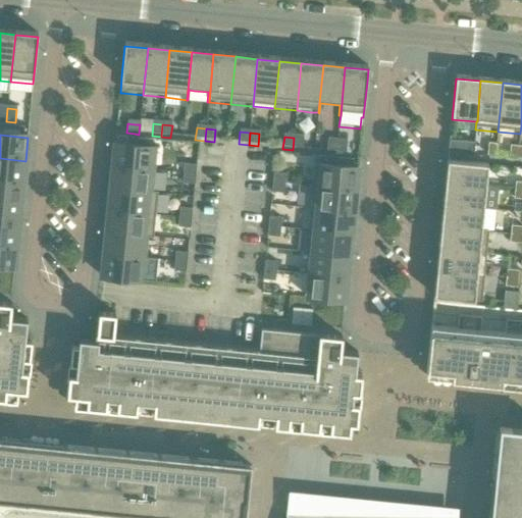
[(294,138),(293,150),(302,151),(302,150),(303,138),(294,138)]
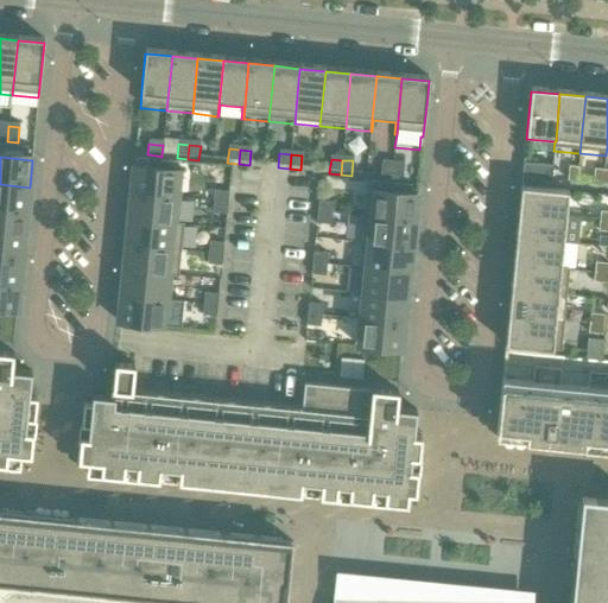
[(391,179),(392,179),(393,165),(381,164),(380,178),(391,179)]
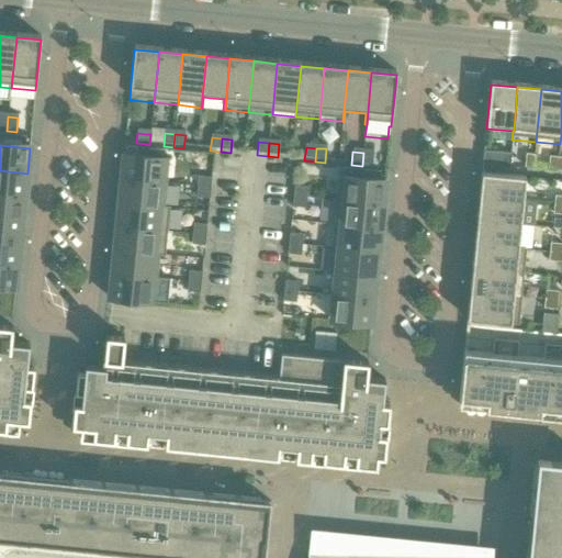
[(363,153),(362,166),(372,167),(373,154),(363,153)]
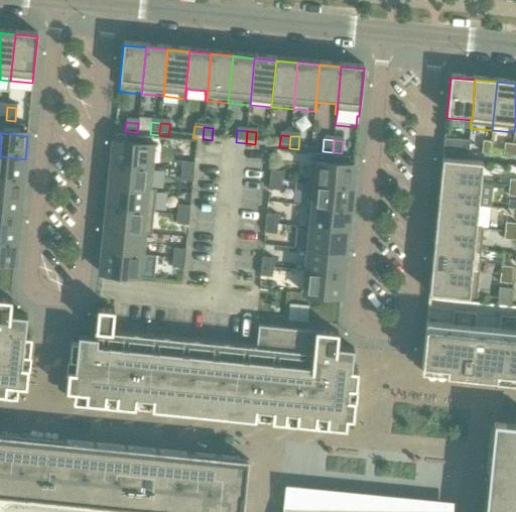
[(468,157),(468,156),(469,144),(470,144),(443,141),(442,154),(468,157)]
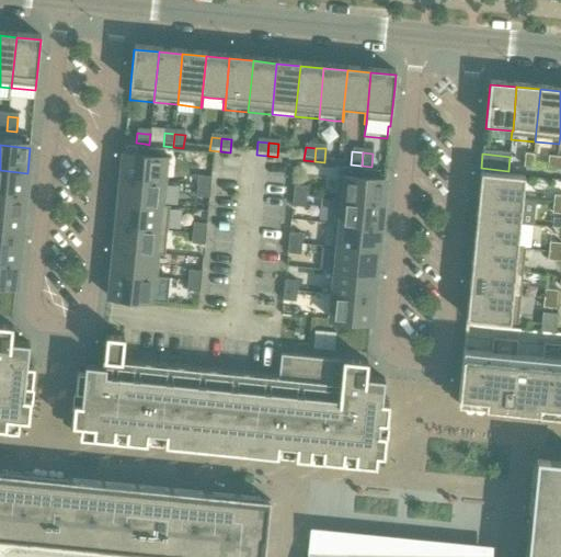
[(534,157),(525,156),(523,170),(531,171),(534,157)]
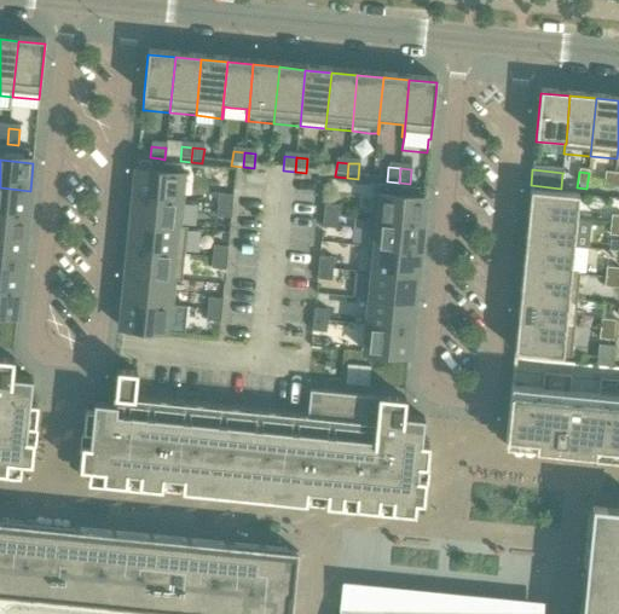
[(134,184),(133,201),(184,206),(186,179),(169,177),(138,174),(136,173),(134,184)]
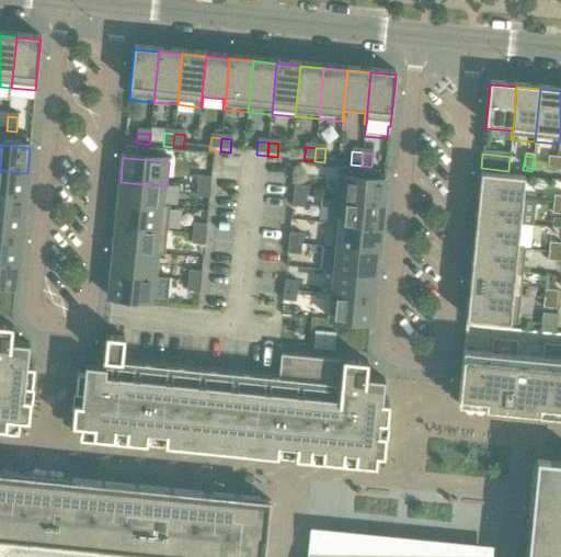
[(547,172),(556,173),(557,160),(548,159),(547,172)]
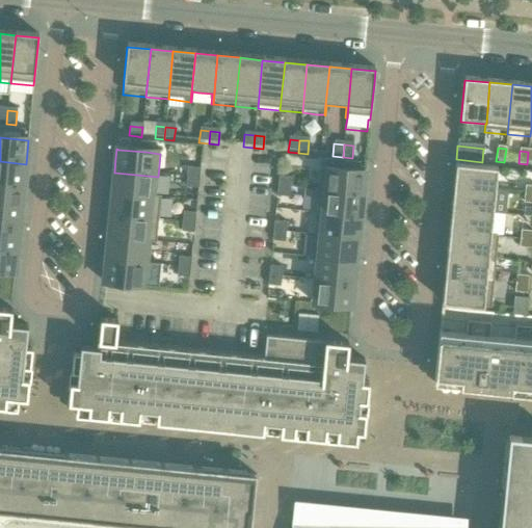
[(0,183),(24,186),(26,164),(0,161),(0,183)]
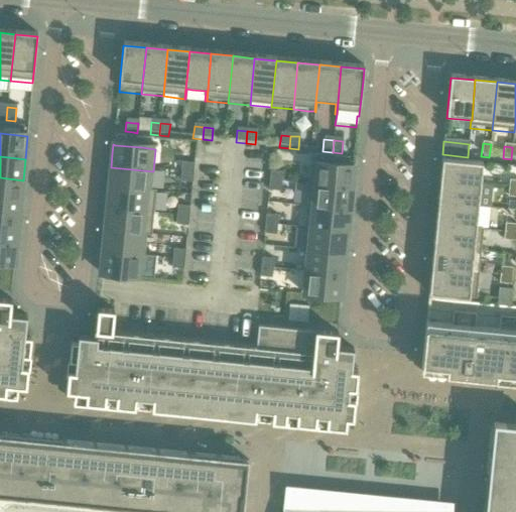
[(441,161),(439,184),(480,188),(482,165),(441,161)]
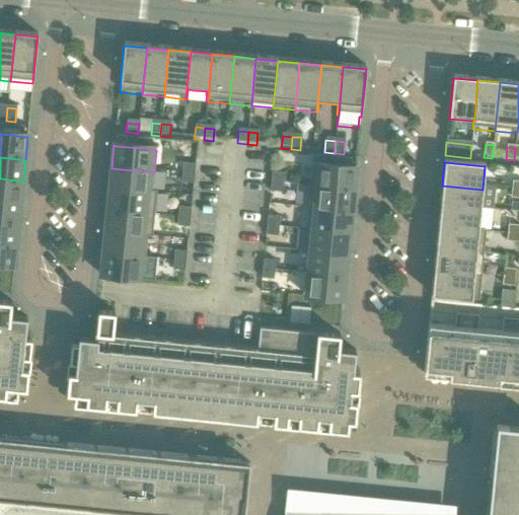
[(182,165),(181,175),(195,176),(196,167),(195,167),(182,165)]
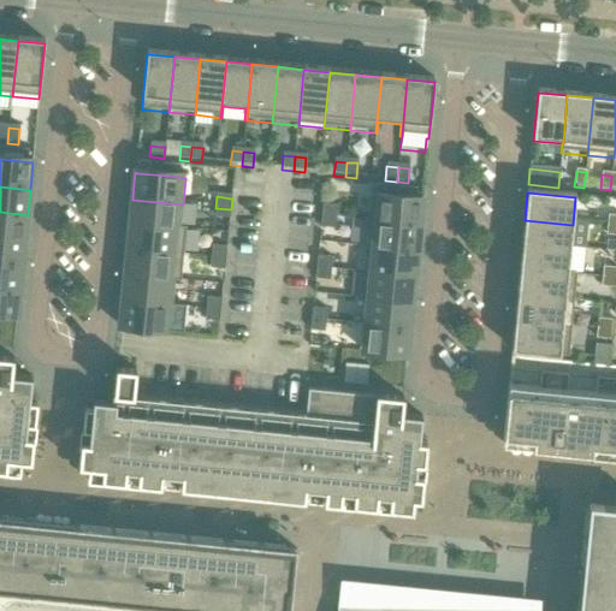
[(363,221),(363,223),(420,229),(422,201),(404,200),(379,197),(373,196),(372,196),(372,199),(369,223),(363,221)]
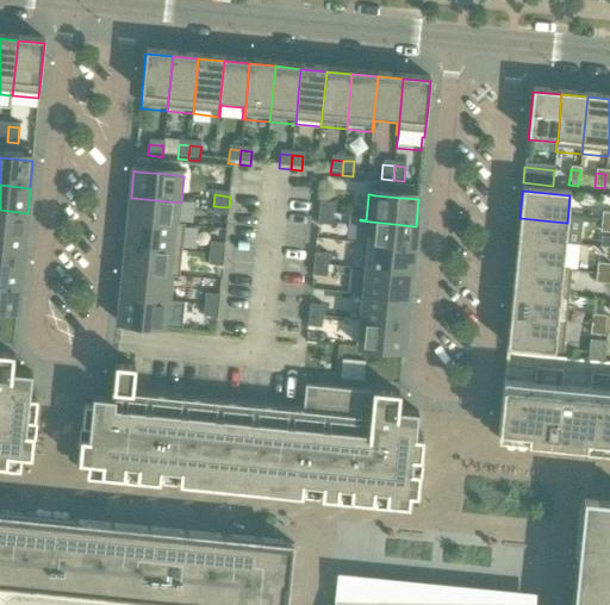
[(130,212),(129,224),(184,229),(184,228),(179,228),(181,203),(131,198),(130,209),(130,212)]
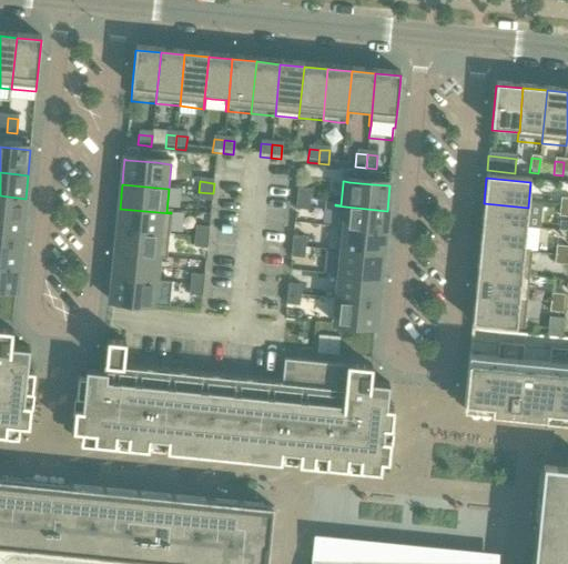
[(297,191),(296,202),(310,203),(311,192),(297,191)]
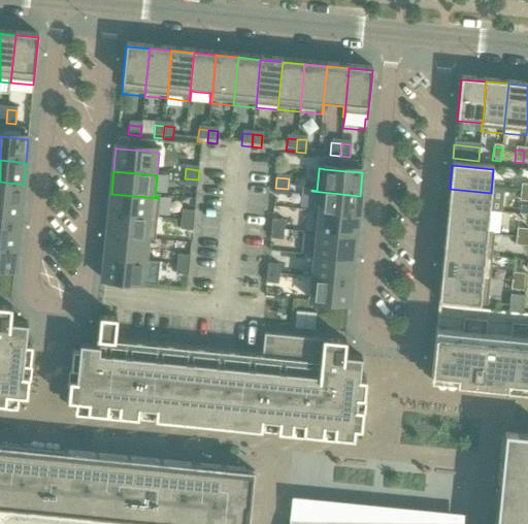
[(198,179),(185,178),(185,188),(196,190),(197,190),(198,179)]
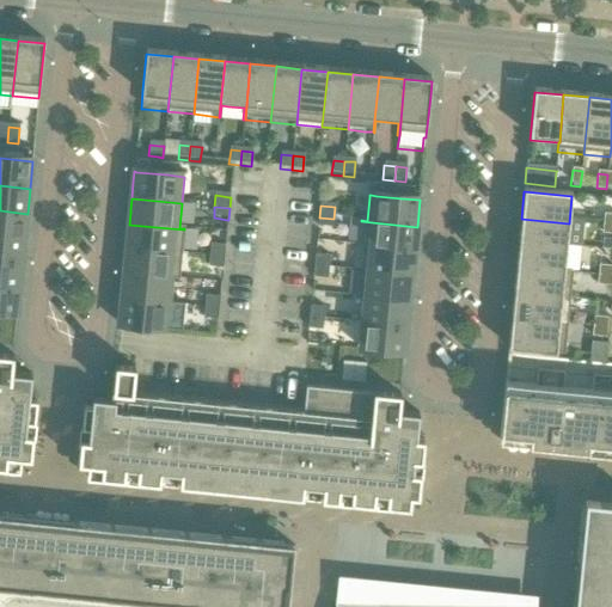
[(0,210),(0,237),(24,240),(28,214),(0,210)]
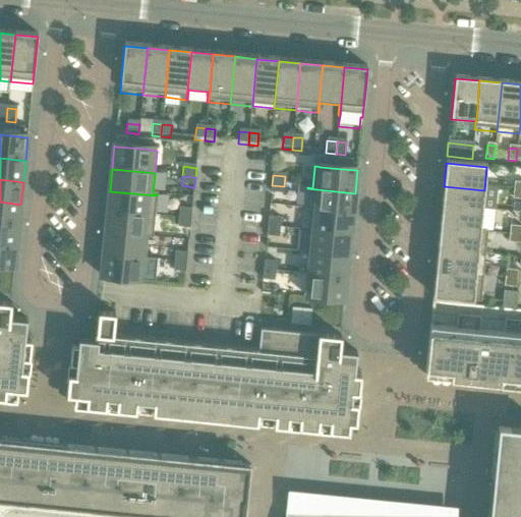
[(284,186),(272,185),(271,194),(283,195),(284,186)]
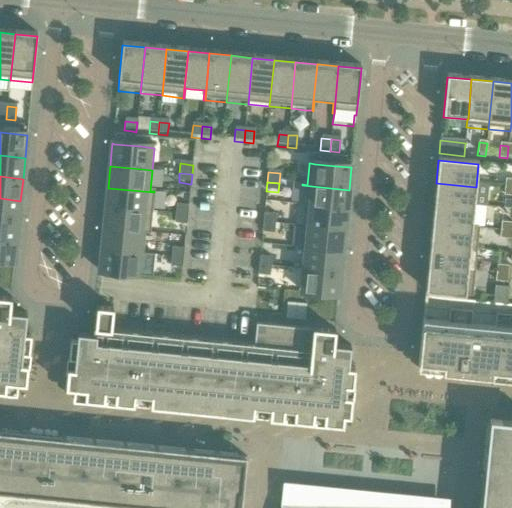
[(436,183),(434,204),(474,208),(476,187),(436,183)]
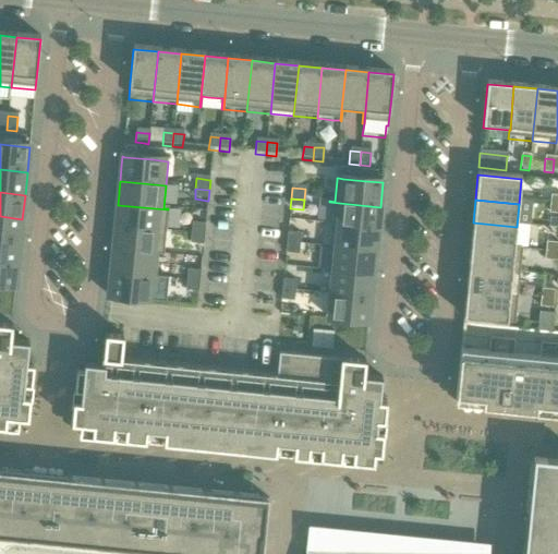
[(329,203),(327,226),(378,230),(380,207),(329,202),(329,203)]
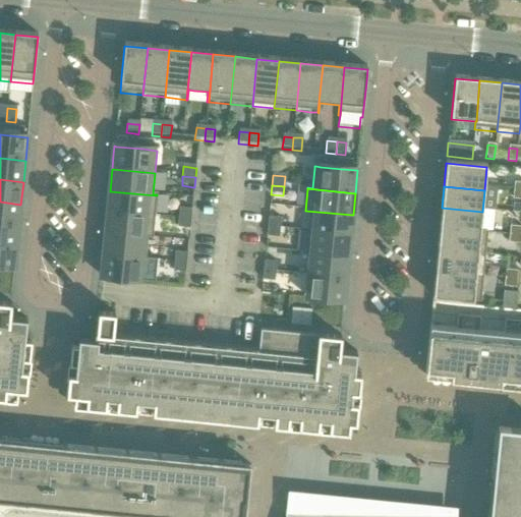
[(110,191),(108,213),(155,218),(157,195),(110,191)]
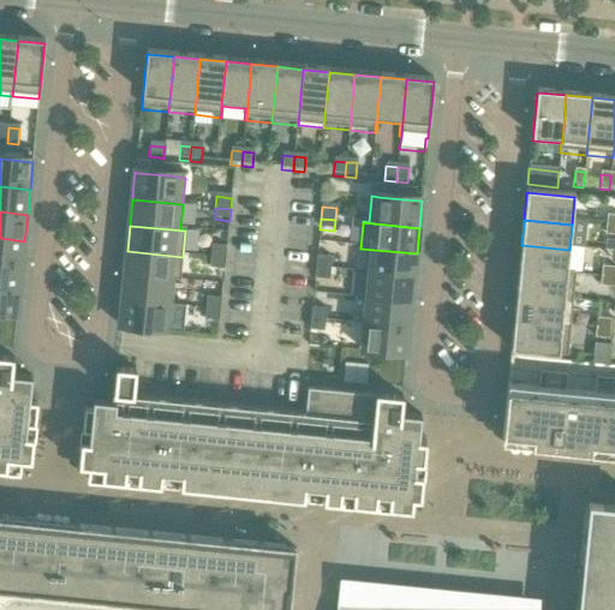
[(0,264),(22,267),(24,241),(0,238),(0,264)]
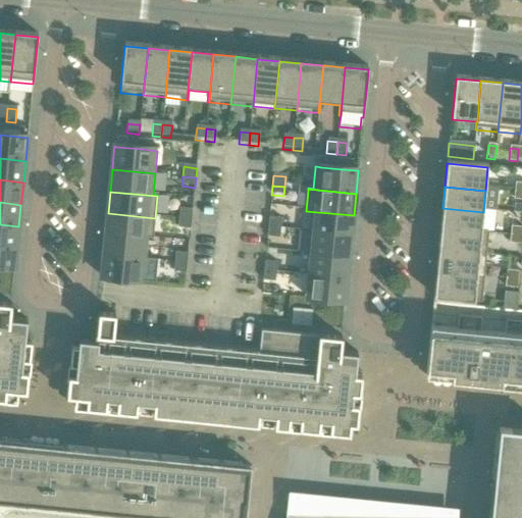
[(442,208),(440,230),(481,235),(481,234),(483,212),(442,208)]
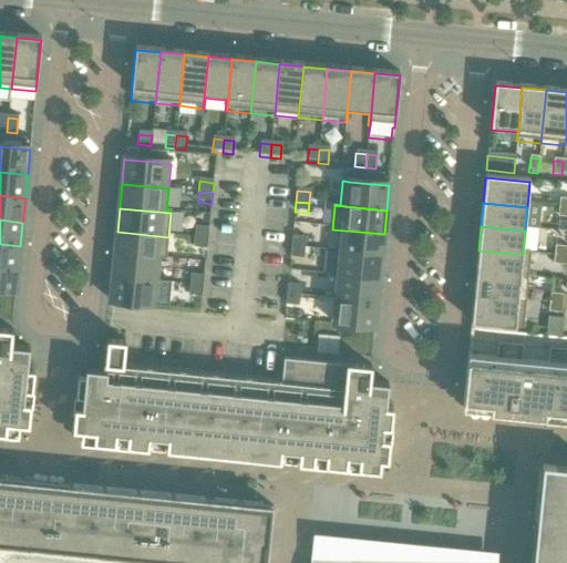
[(195,228),(194,239),(207,241),(208,231),(195,228)]
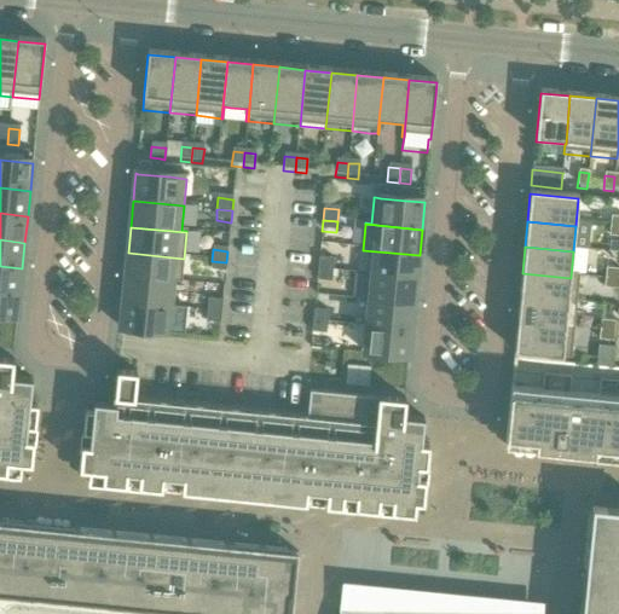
[(369,252),(366,277),(416,282),(420,255),(363,250),(363,252),(369,252)]
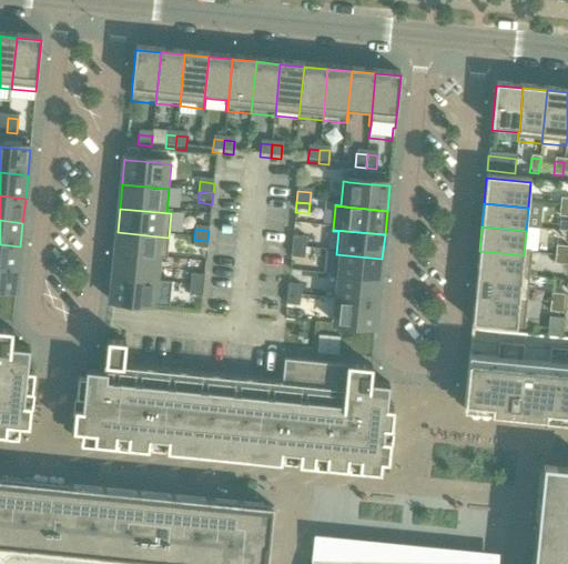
[(118,232),(115,257),(166,261),(169,239),(169,238),(118,232)]
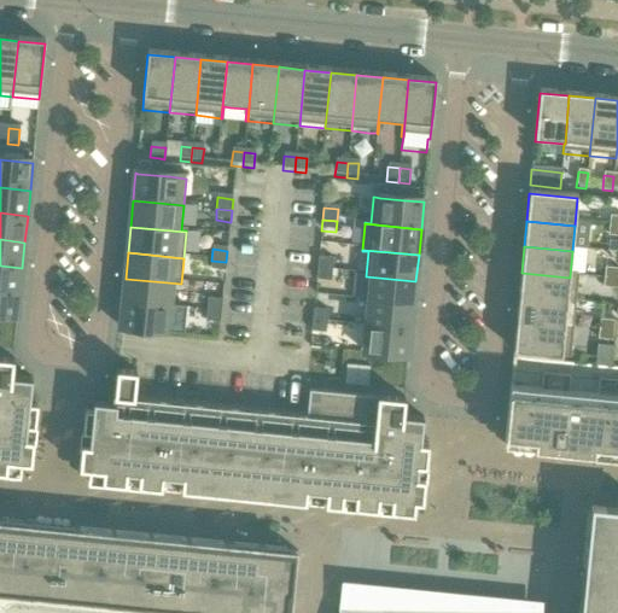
[(319,260),(318,272),(332,273),(333,261),(319,260)]
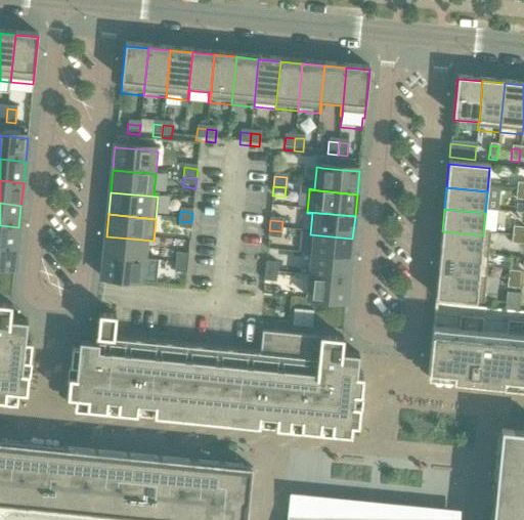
[(191,222),(179,221),(178,230),(190,231),(191,222)]
